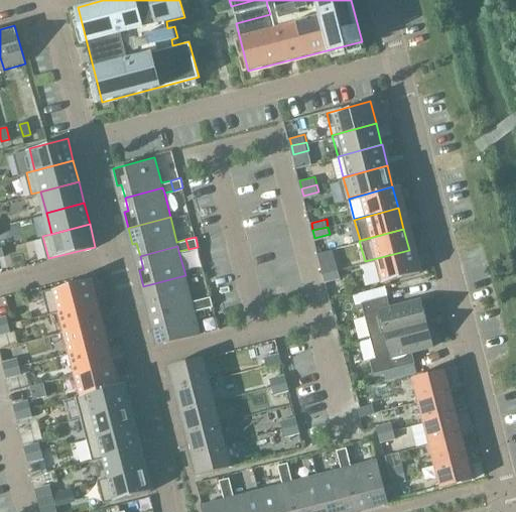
[(365,262),(365,264),(371,284),(415,272),(409,250),(365,262)]
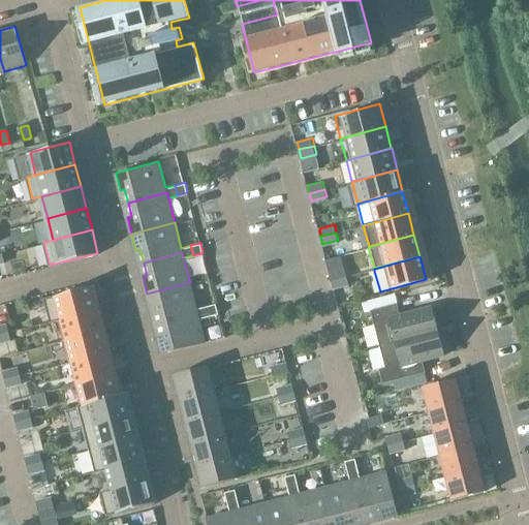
[(347,275),(345,268),(330,272),(332,279),(347,275)]
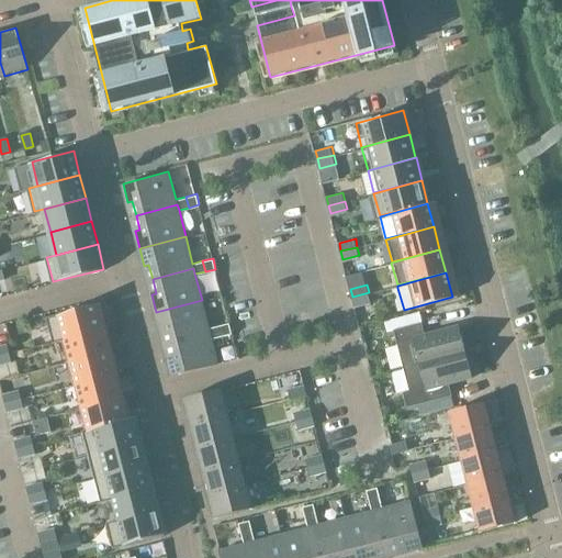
[(371,301),(369,292),(352,297),(355,305),(371,301)]
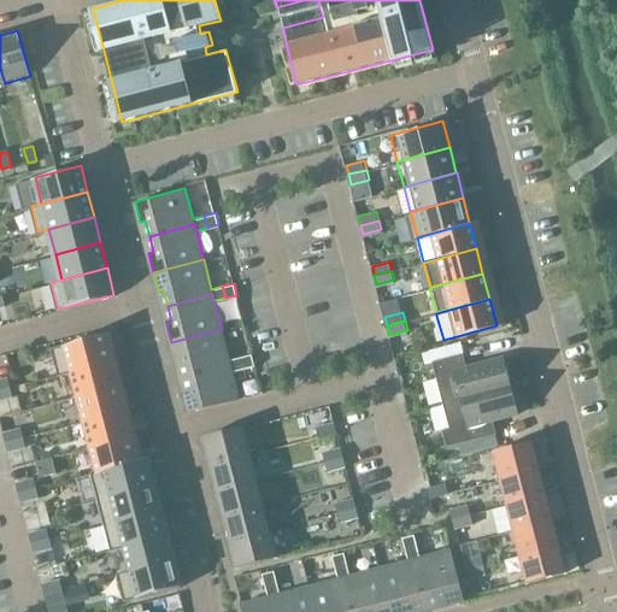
[(222,329),(171,342),(176,362),(181,360),(184,375),(184,376),(230,364),(231,370),(244,368),(240,355),(229,358),(222,329)]
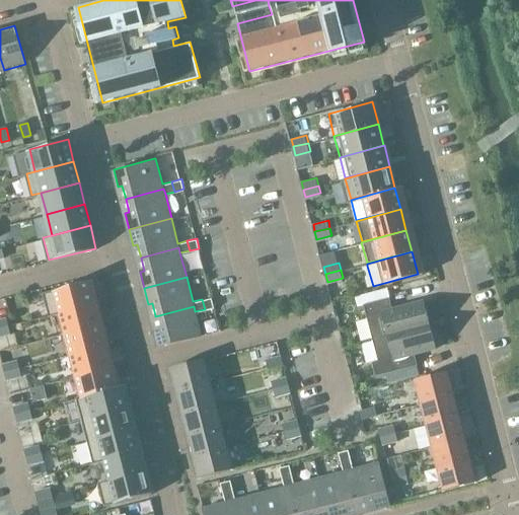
[(59,316),(97,306),(91,284),(45,296),(51,318),(59,316)]
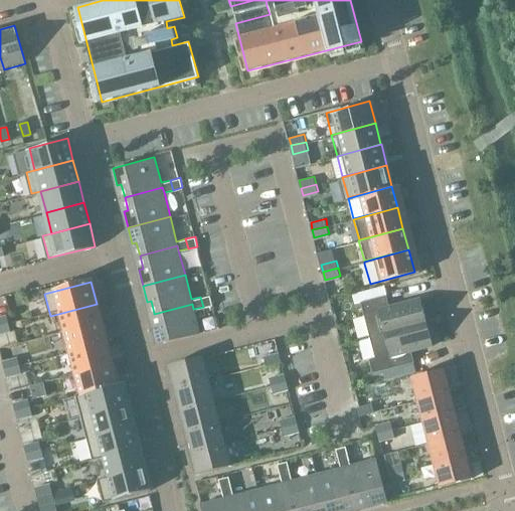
[(386,294),(360,301),(369,335),(426,321),(420,297),(389,305),(386,294)]
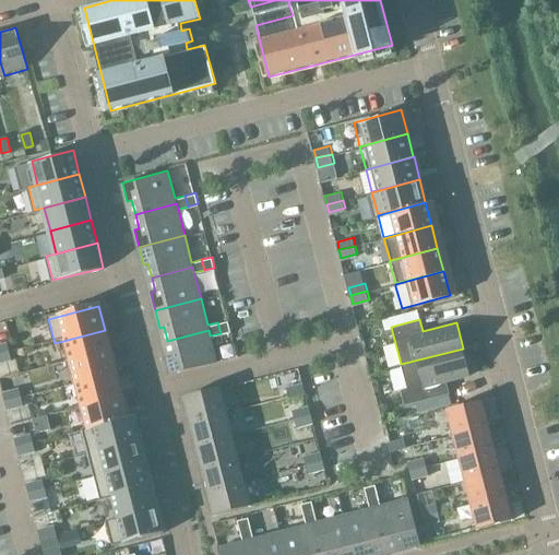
[(228,320),(217,322),(221,333),(230,330),(228,320)]
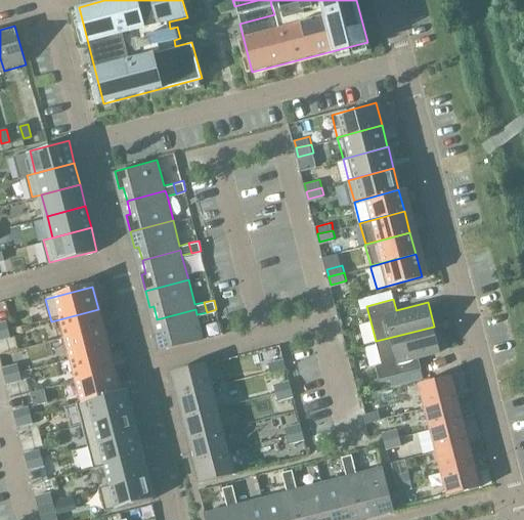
[(59,319),(66,341),(104,331),(98,309),(59,319)]
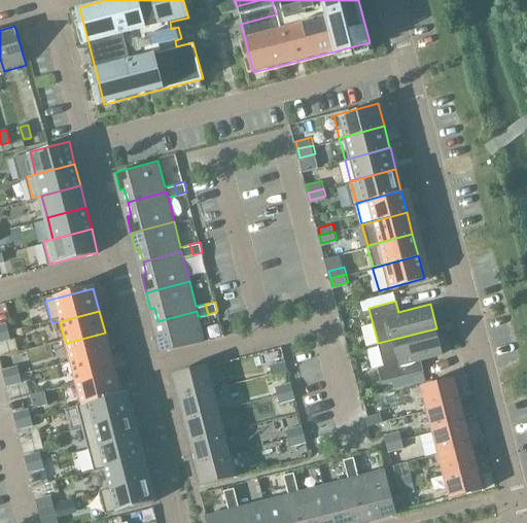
[(157,320),(153,321),(154,323),(162,350),(204,340),(198,316),(197,311),(157,321),(157,320)]
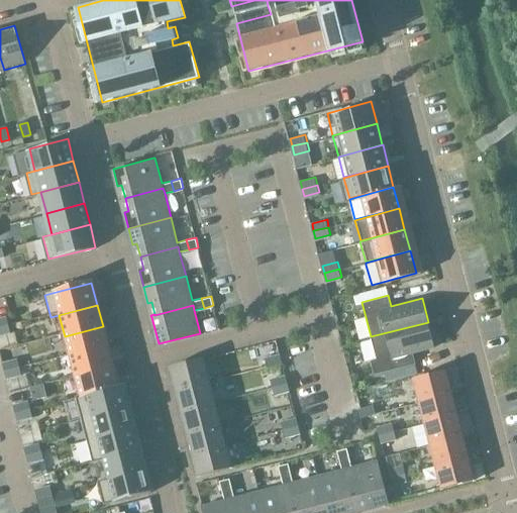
[(377,357),(371,358),(374,373),(415,362),(412,350),(434,345),(428,322),(371,336),(377,357)]
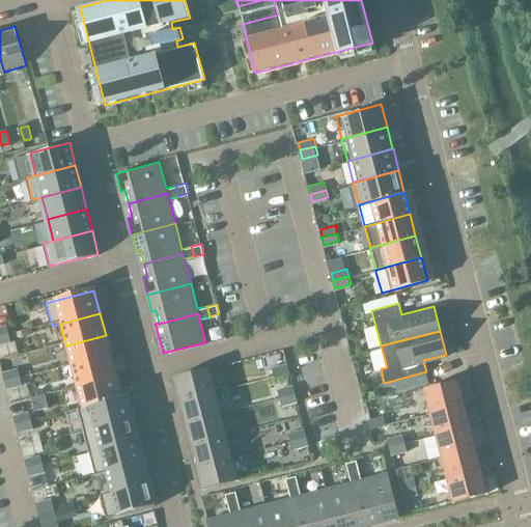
[(66,345),(72,366),(111,357),(106,335),(66,345)]
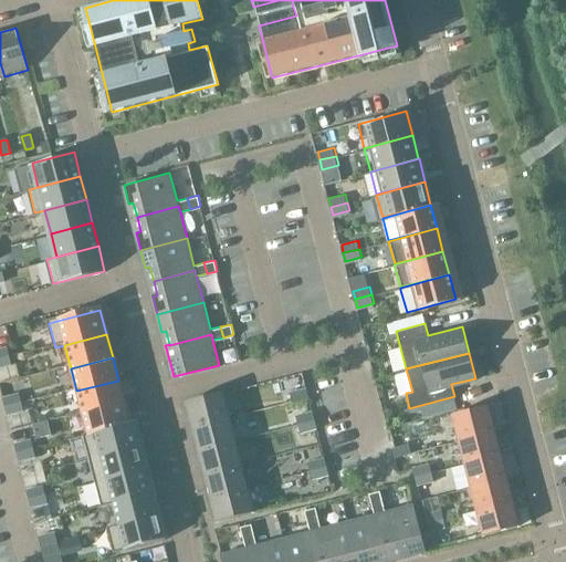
[(7,360),(0,361),(0,371),(9,368),(7,360)]
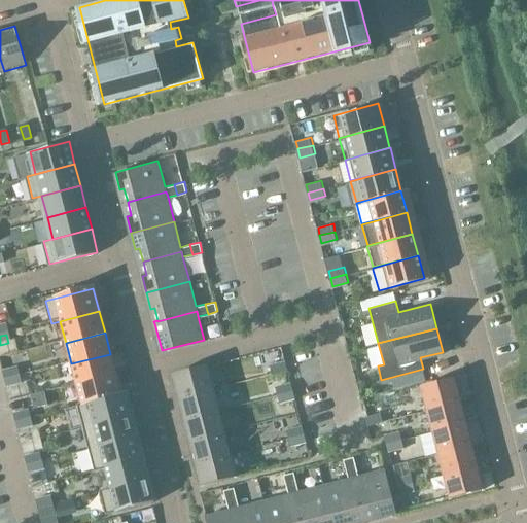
[(71,363),(77,386),(115,375),(110,354),(71,363)]
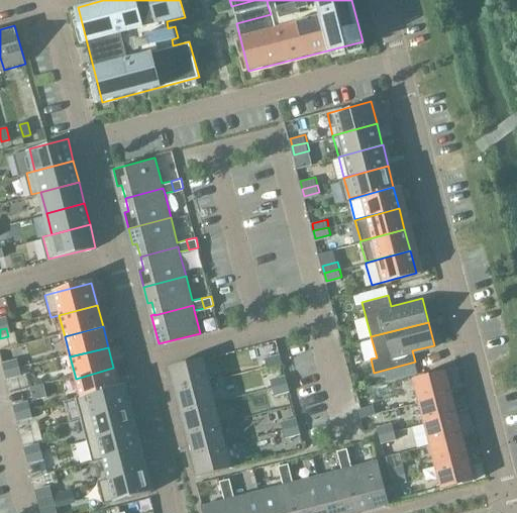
[(280,352),(265,356),(267,365),(282,361),(280,352)]
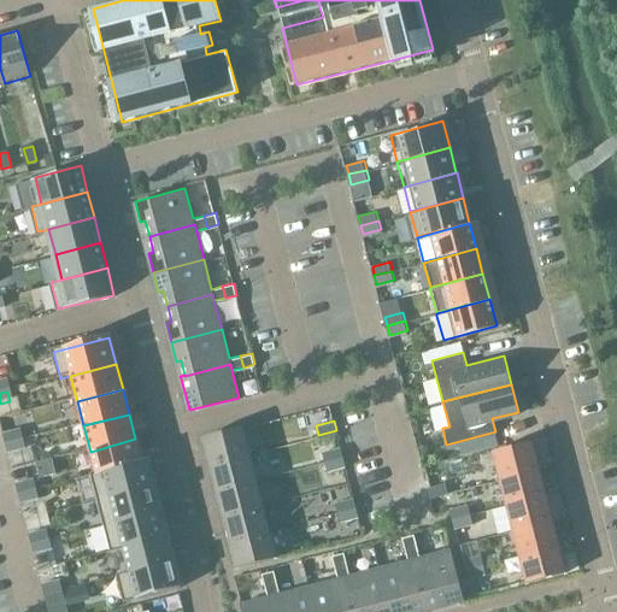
[(244,425),(203,436),(210,463),(251,452),(244,425)]
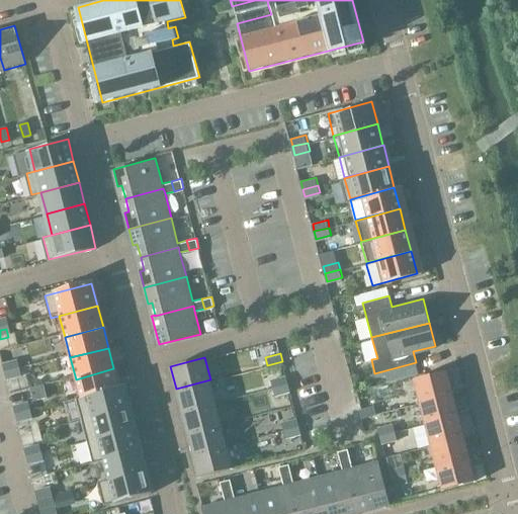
[(3,366),(5,374),(17,371),(15,363),(3,366)]
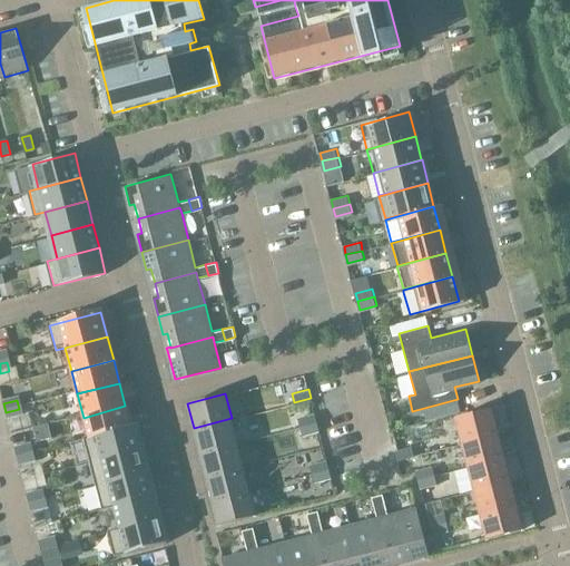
[(84,418),(89,440),(131,429),(125,406),(84,418)]
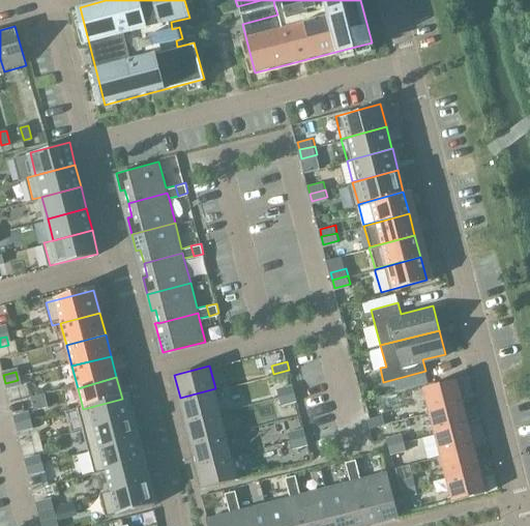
[(291,379),(283,381),(286,393),(294,391),(291,379)]
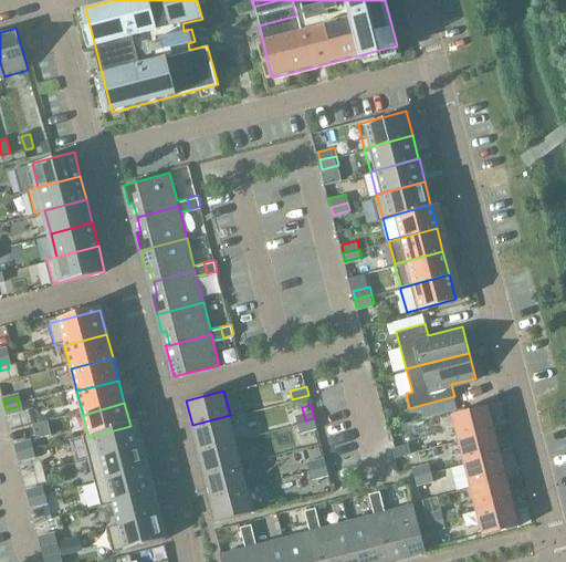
[(19,406),(7,409),(8,418),(21,415),(19,406)]
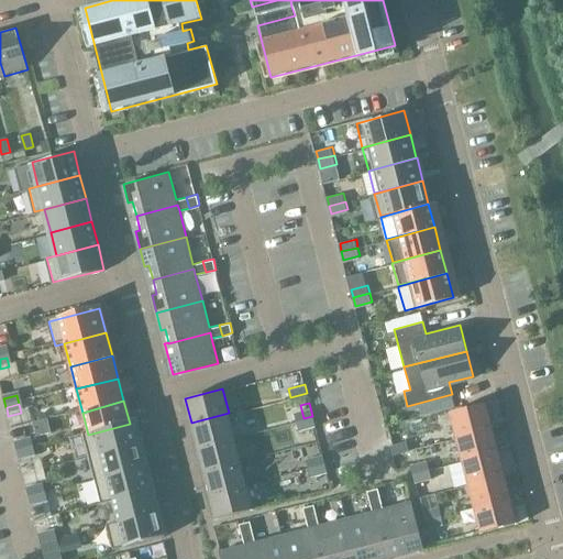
[(443,414),(450,438),(486,428),(479,404),(443,414)]
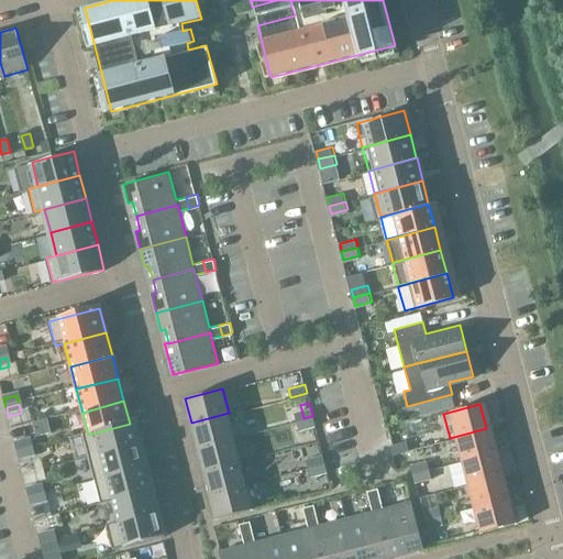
[(191,423),(198,446),(234,436),(229,413),(191,423)]
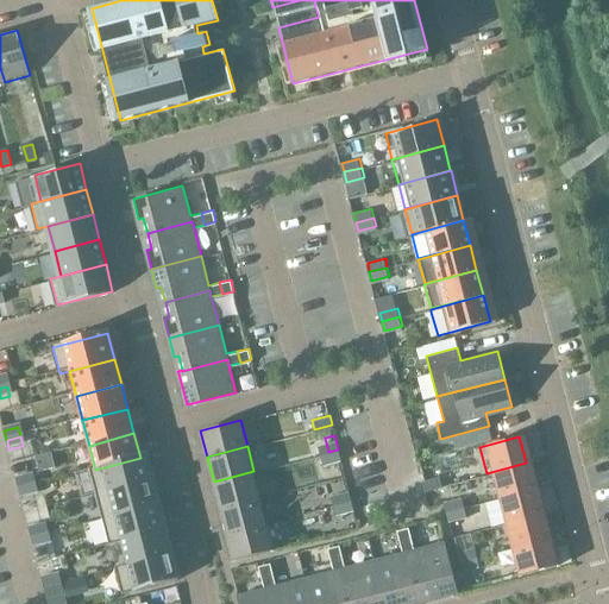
[(50,450),(35,453),(38,469),(54,465),(50,450)]
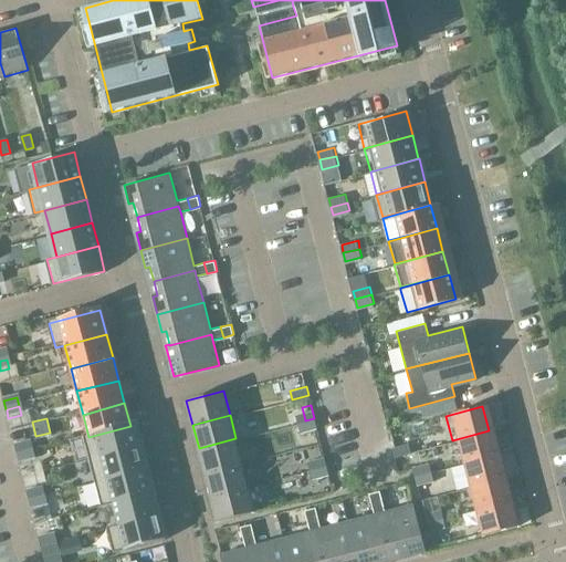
[(314,418),(305,420),(308,434),(317,432),(314,418)]
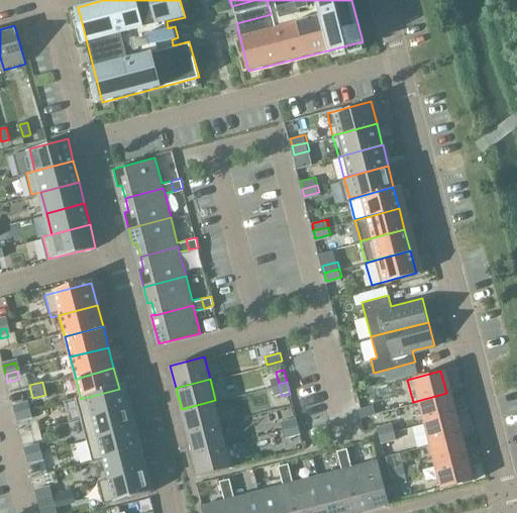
[(130,409),(125,388),(119,389),(81,399),(78,400),(83,421),(130,409)]
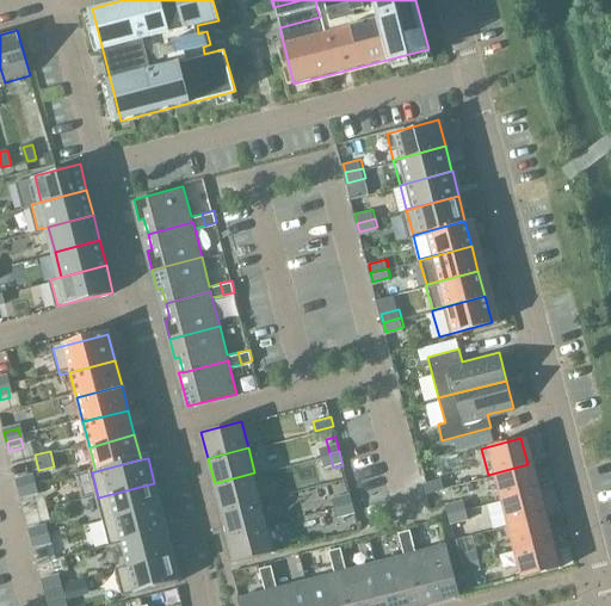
[(488,475),(495,500),(535,489),(528,464),(488,475)]
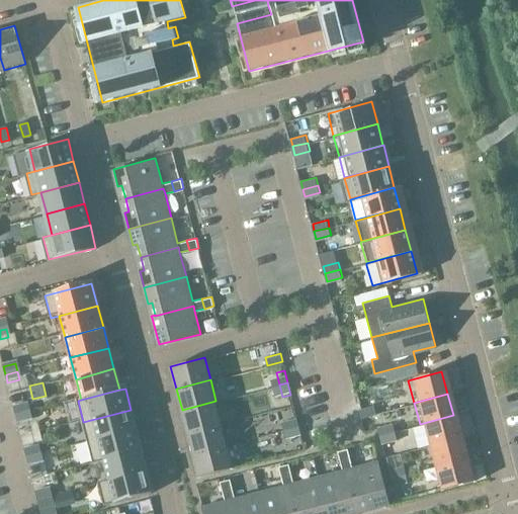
[(216,402),(182,410),(187,431),(221,422),(216,402)]
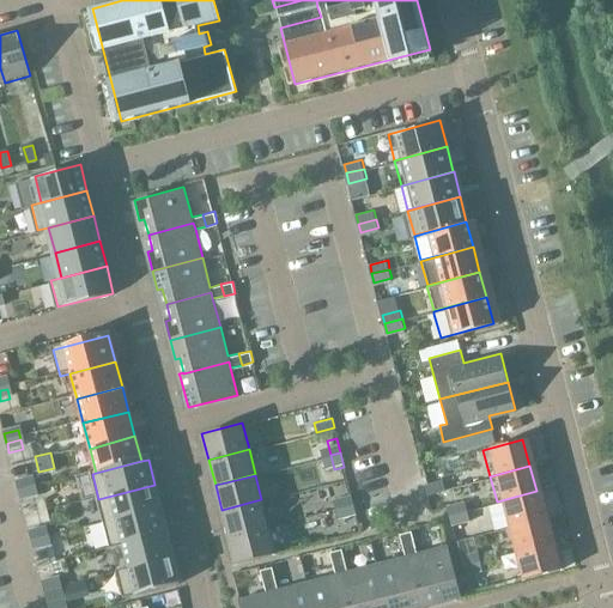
[(442,478),(424,482),(426,491),(444,487),(442,478)]
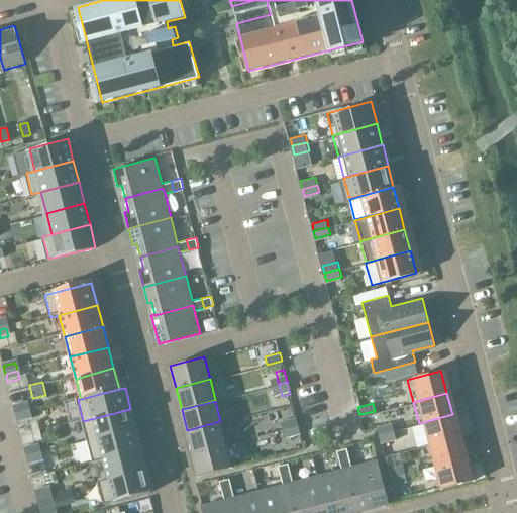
[(14,408),(16,416),(28,413),(26,405),(14,408)]
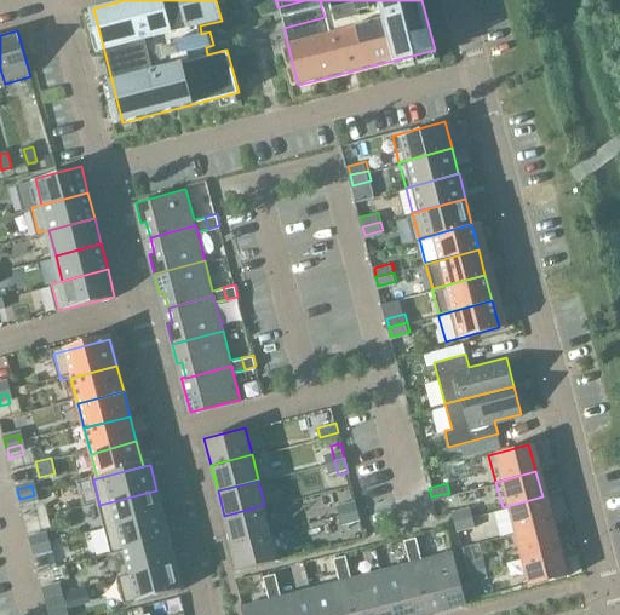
[(162,516),(156,490),(99,505),(107,530),(162,516)]
